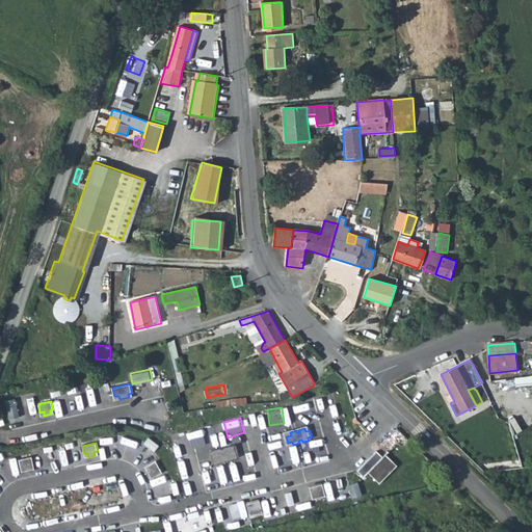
[(225,459),(228,459),(229,461),(235,459),(234,456),(238,455),(237,449),(233,450),(232,447),(225,449),(225,451),(223,452),(223,449),(216,451),(217,454),(213,455),(215,461),(218,460),(219,463),(225,462),(225,459)]
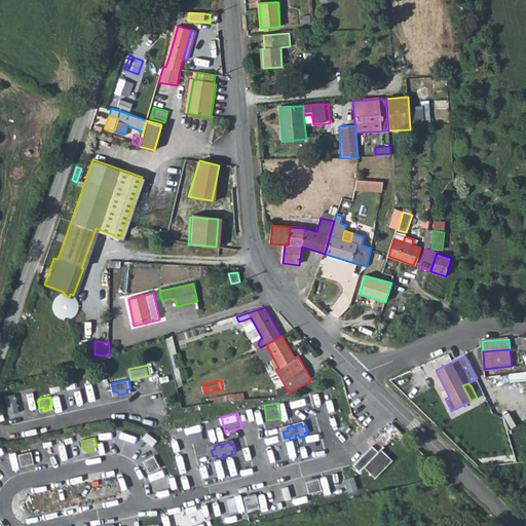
[(62,443),(63,455),(73,454),(72,443),(62,443)]
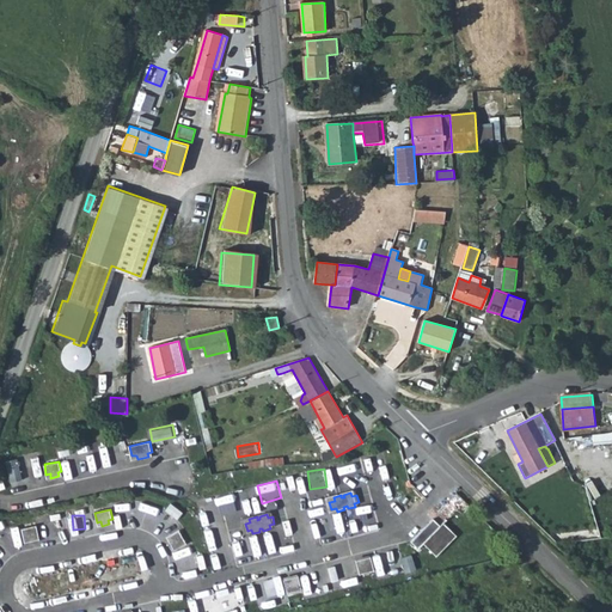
[(460,536),(446,522),(442,526),(435,520),(412,542),(421,549),(426,544),(439,557),(460,536)]
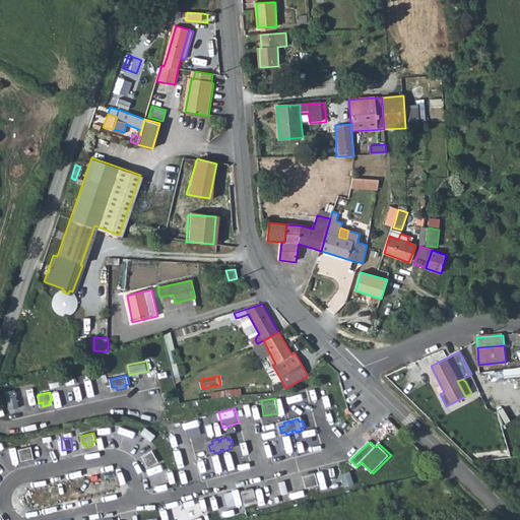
[(30,447),(18,450),(20,458),(23,457),(24,461),(30,459),(29,456),(33,455),(30,447)]
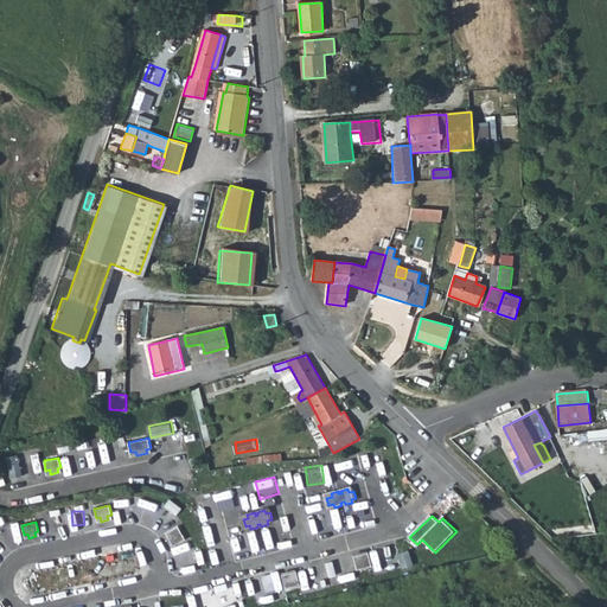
[(180,526),(172,531),(173,535),(170,537),(173,543),(177,541),(179,544),(187,540),(180,526)]
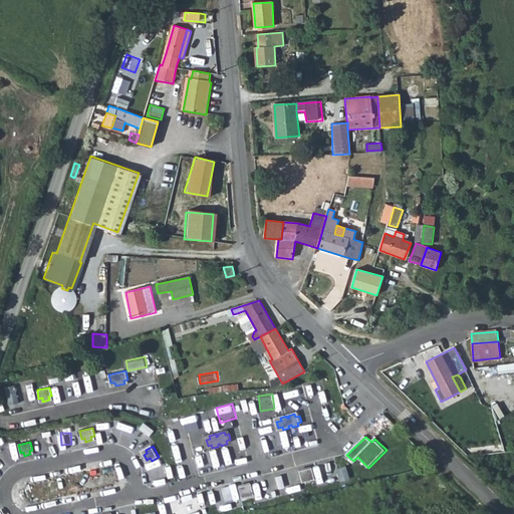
[(229,449),(231,460),(242,458),(241,448),(229,449)]
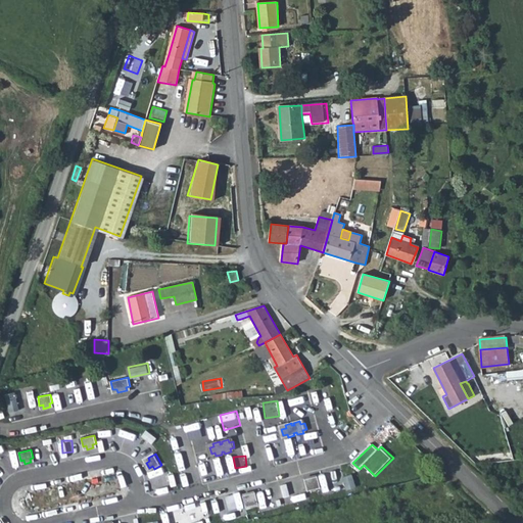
[(220,457),(205,460),(209,475),(224,472),(220,457)]
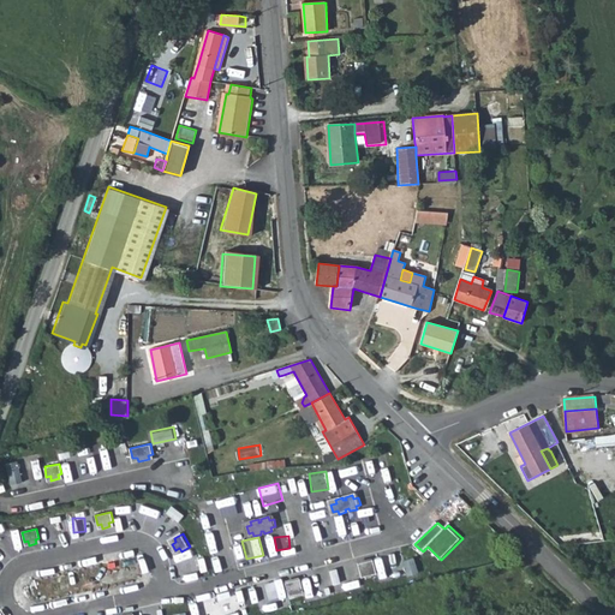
[(394,554),(376,559),(382,579),(400,573),(394,554)]
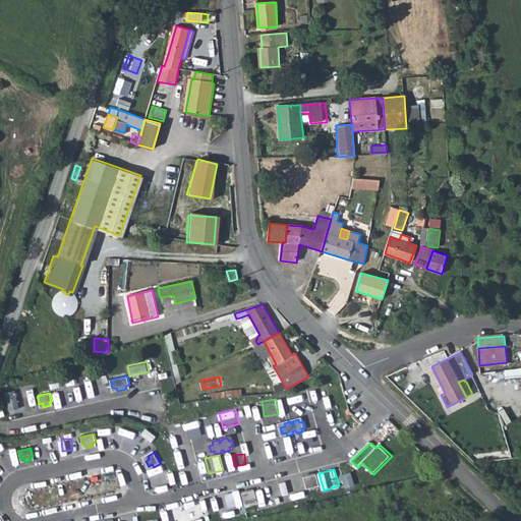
[(307,482),(309,490),(322,487),(320,479),(316,479),(315,476),(309,477),(310,481),(307,482)]
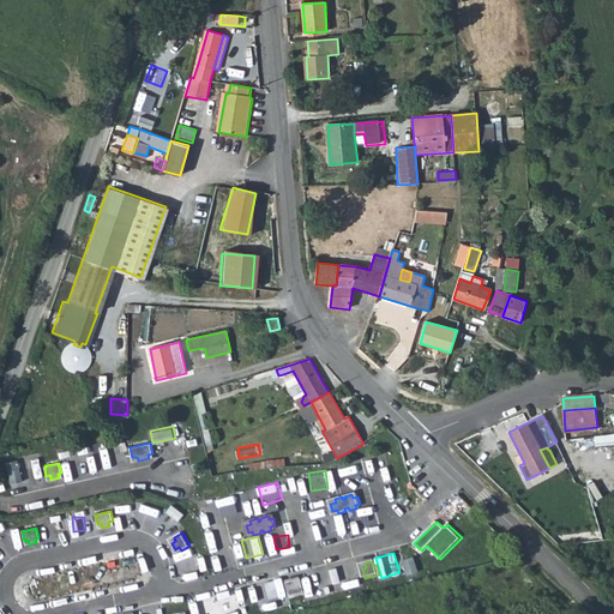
[(289,588),(292,597),(306,593),(304,584),(300,585),(299,581),(292,582),(293,587),(289,588)]
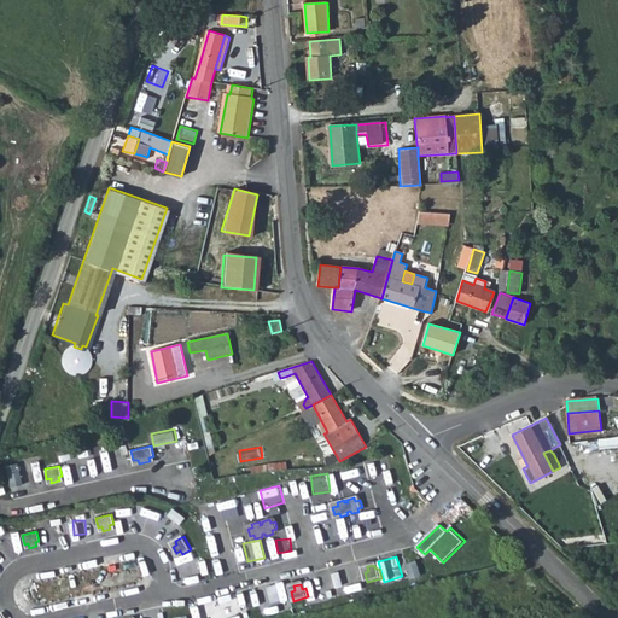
[(238,599),(200,610),(203,617),(227,617),(242,614),(238,599)]
